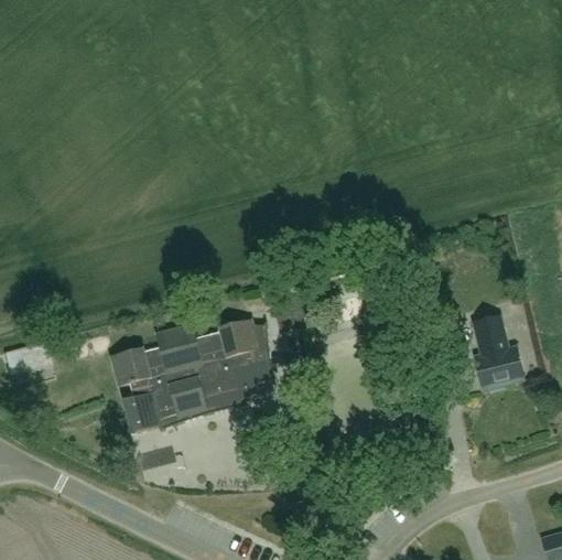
[(483,353),(474,355),(482,388),(523,378),(516,346),(508,347),(500,315),(475,321),(483,353)]
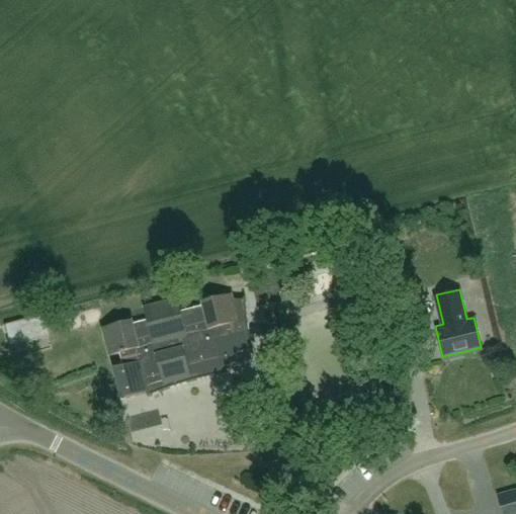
[(130,319),(100,326),(108,354),(118,351),(121,364),(111,366),(119,398),(120,397),(147,390),(148,392),(146,393),(146,395),(172,384),(198,376),(226,371),(226,369),(223,369),(223,366),(251,359),(249,350),(250,350),(250,352),(252,351),(247,324),(244,295),(242,295),(242,297),(231,297),(230,292),(200,300),(201,304),(179,310),(176,296),(142,306),(145,319),(131,322),(130,319)]
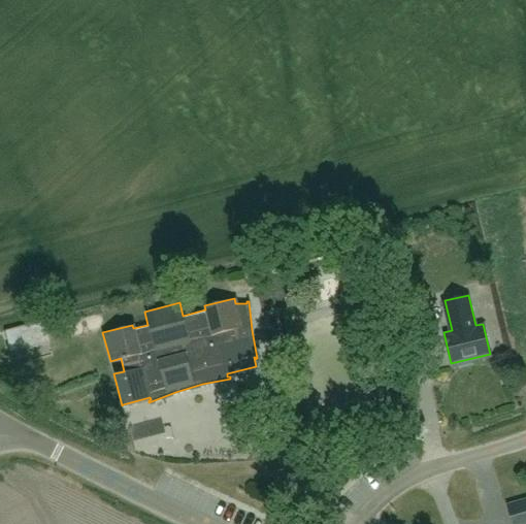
[(204,392),(188,395),(190,406),(206,403),(204,392)]
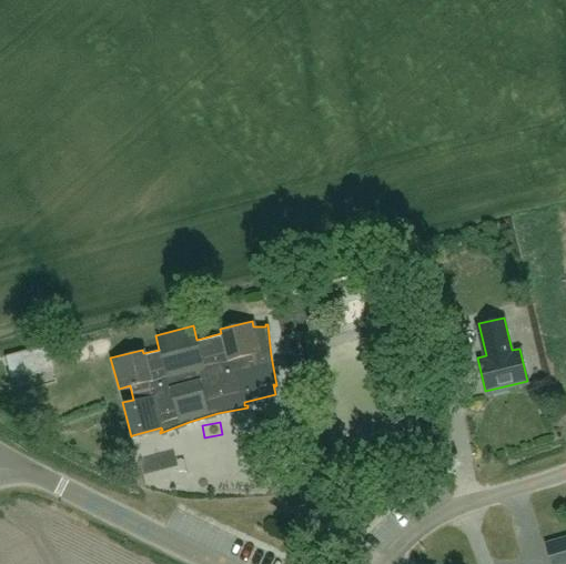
[(565,563),(565,559),(561,537),(545,542),(551,563),(565,563)]
